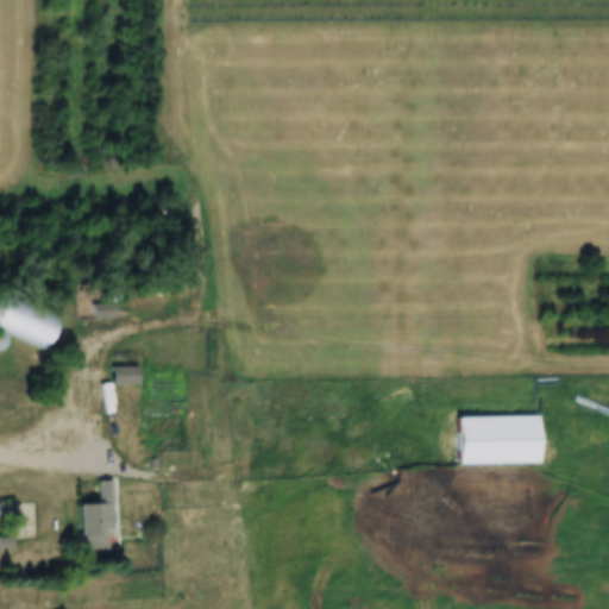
[(163,217),(175,213),(170,199),(158,203),(163,217)]
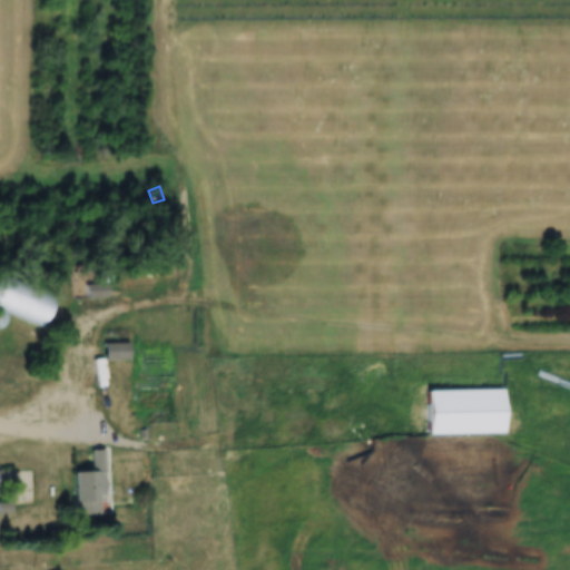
[(0,310),(40,322),(49,291),(0,276),(0,310)]
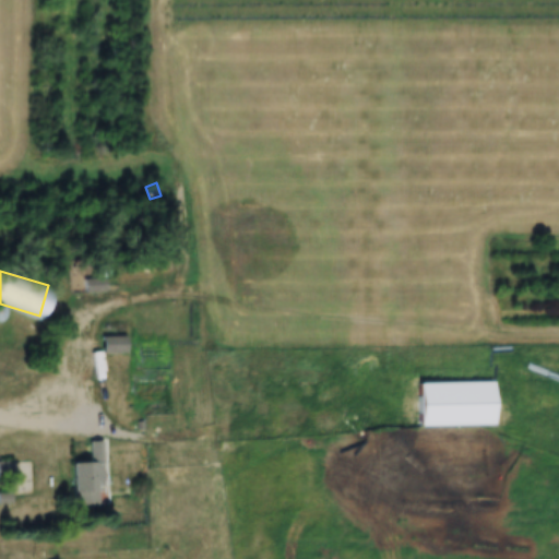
[(105,289),(105,278),(85,278),(85,289),(105,289)]
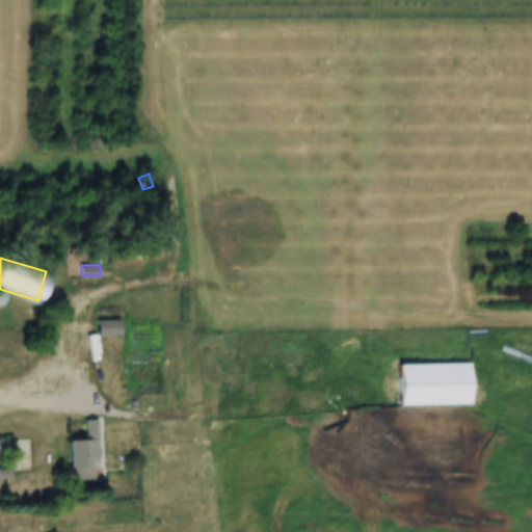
[(120,319),(95,319),(95,337),(120,337),(120,319)]
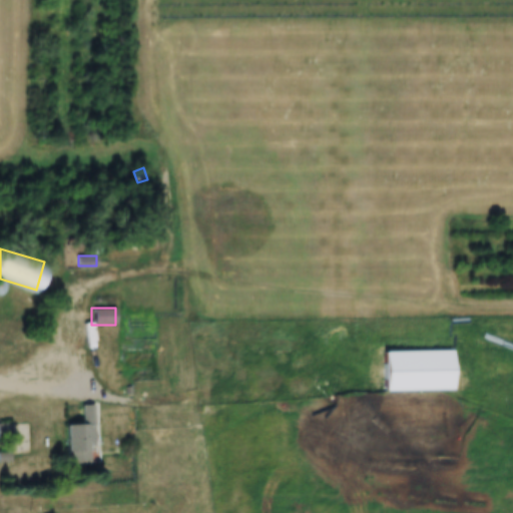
[(64,463),(101,461),(98,403),(79,404),(80,425),(62,425),(64,463)]
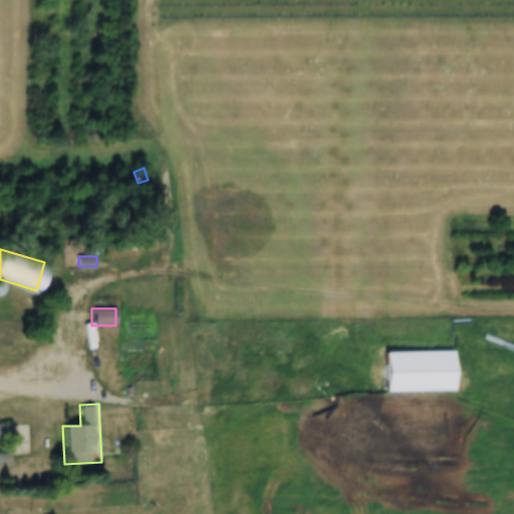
[(28,423),(0,424),(0,456),(30,455),(28,423)]
